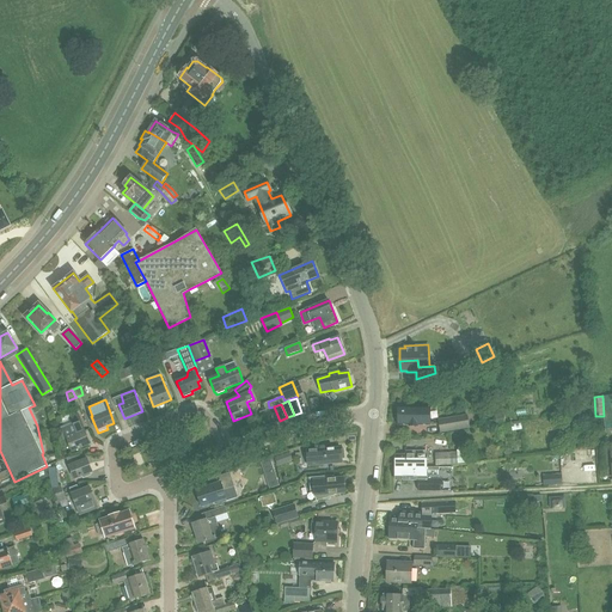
[(280,421),(274,407),(269,408),(267,409),(273,423),(280,421)]
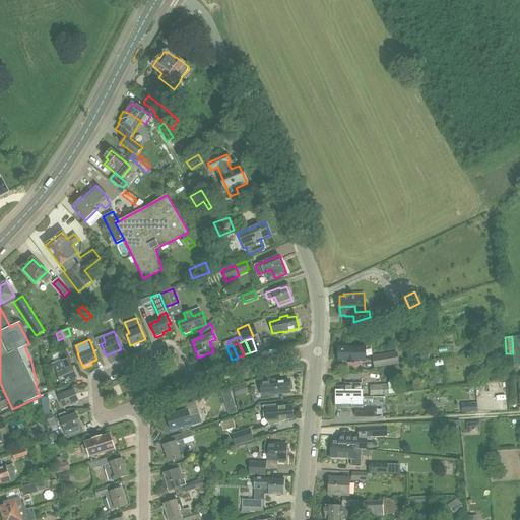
[(359,362),(366,362),(366,347),(339,346),(339,362),(359,362)]
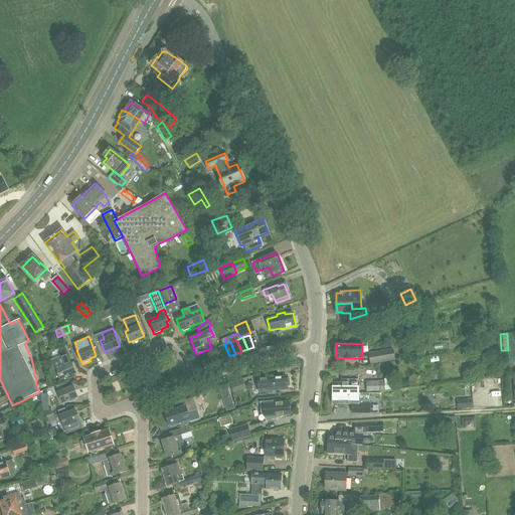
[(229,356),(224,344),(218,347),(222,359),(229,356)]
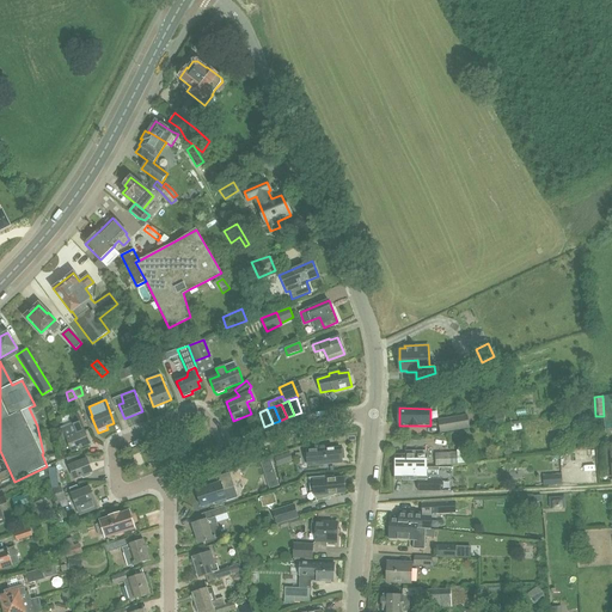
[(62,428),(73,452),(89,445),(78,414),(69,418),(71,422),(66,423),(67,426),(62,428)]
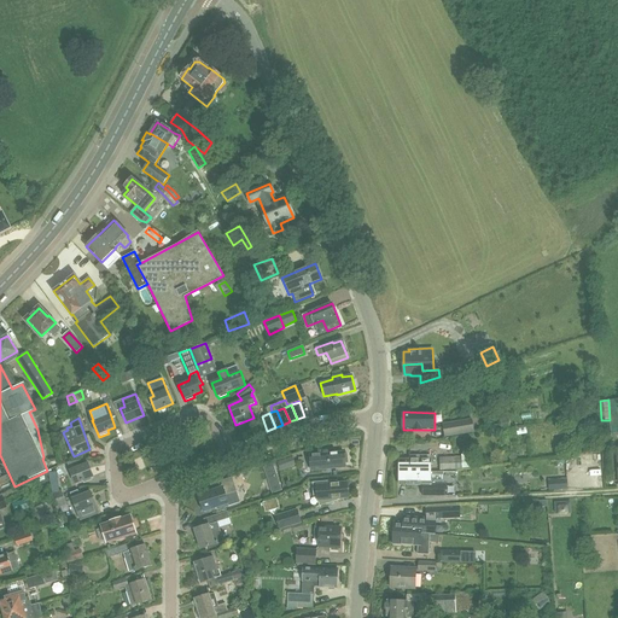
[(442,424),(444,438),(474,432),(472,419),(442,424)]
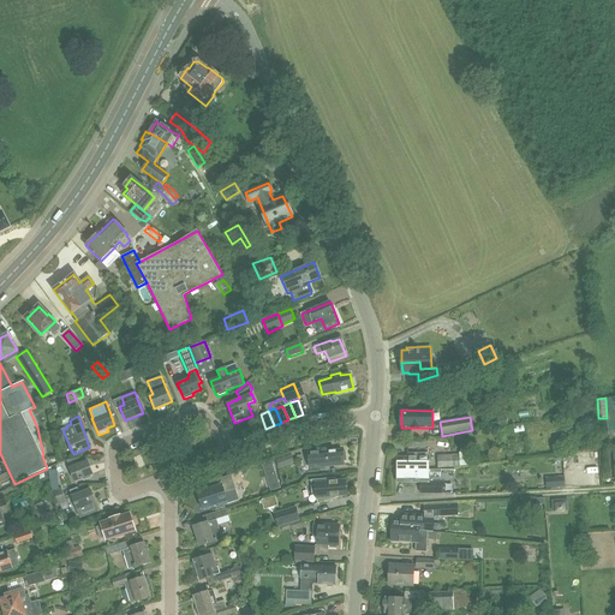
[(310,453),(309,453),(310,469),(344,465),(342,460),(346,460),(345,451),(342,452),(342,449),(332,451),(332,448),(322,448),(322,452),(318,452),(318,449),(310,449),(310,453)]
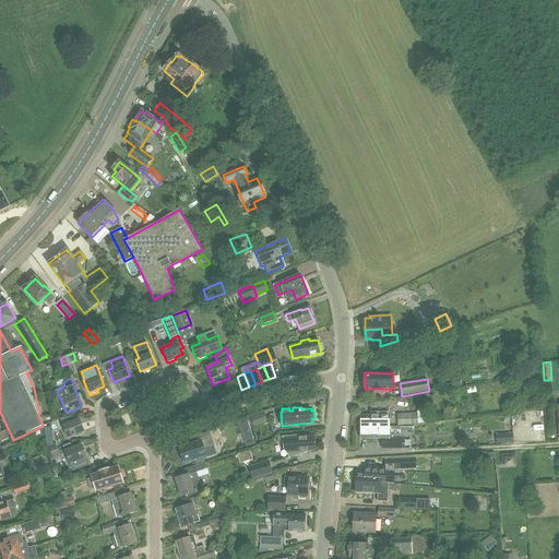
[(360,415),(360,427),(389,427),(389,419),(389,412),(370,412),(370,415),(360,415)]
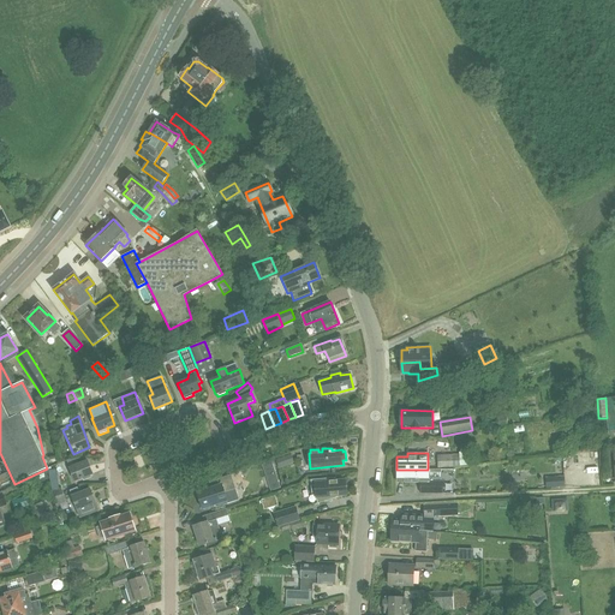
[(439,455),(439,467),(441,467),(469,465),(469,453),(463,453),(463,455),(439,455)]
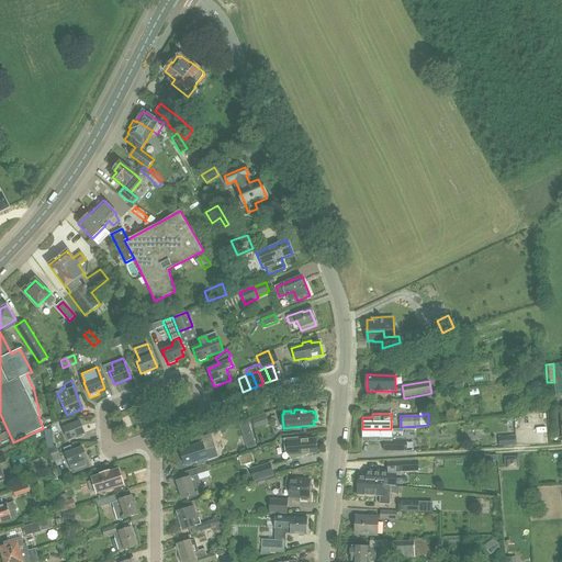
[(266,415),(253,419),(255,427),(269,423),(266,415)]
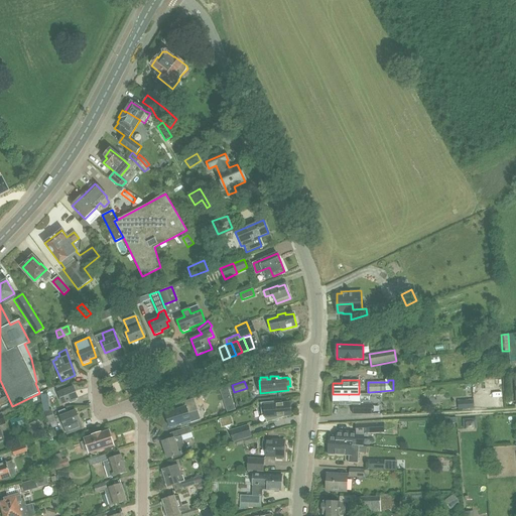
[(74,387),(57,393),(62,404),(71,401),(71,402),(77,400),(76,399),(78,398),(74,387)]
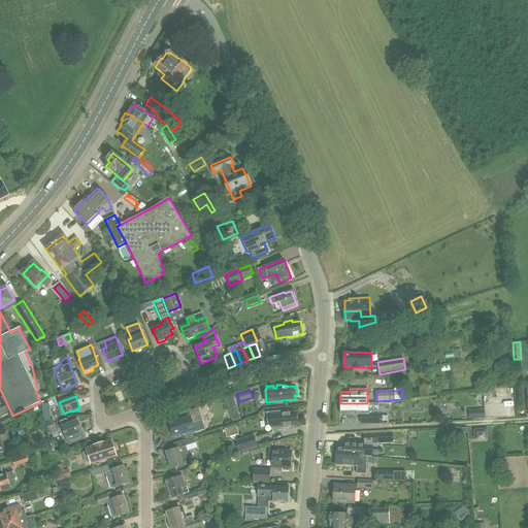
[(36,415),(42,411),(38,403),(31,407),(34,414),(36,415)]
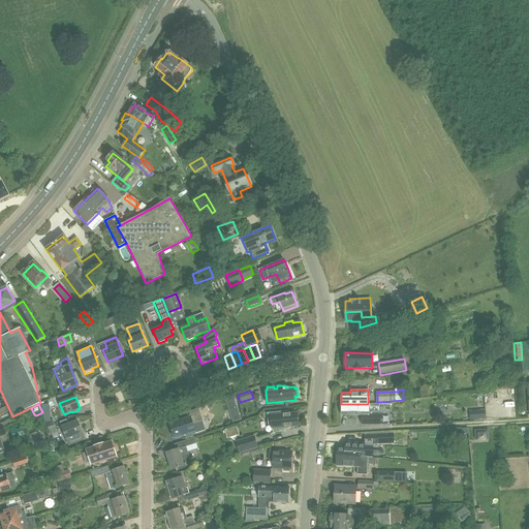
[(368,404),(341,404),(342,414),(362,414),(362,425),(380,425),(380,414),(368,414),(368,404)]
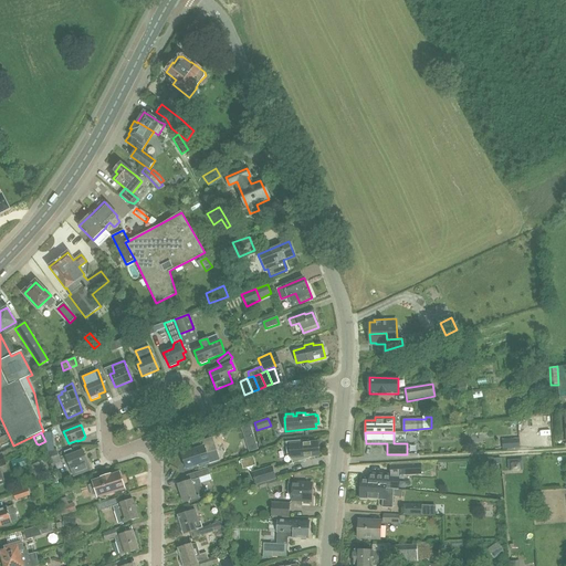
[(181,453),(185,461),(182,464),(186,467),(187,468),(209,461),(207,453),(217,450),(212,437),(192,443),(195,450),(181,453)]
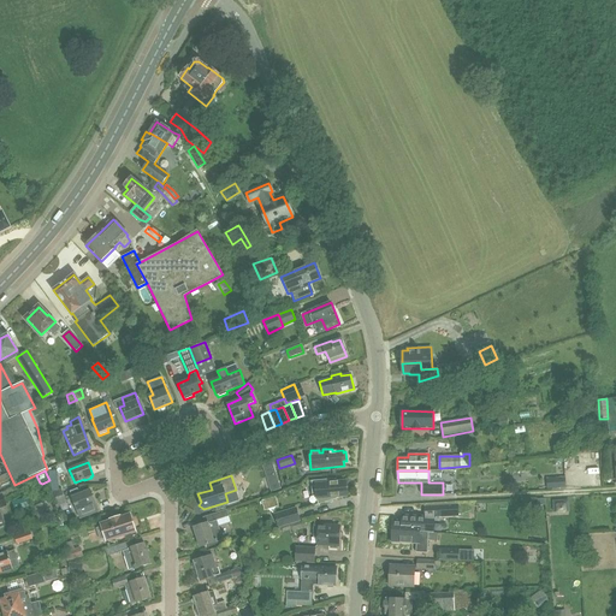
[(277,477),(268,480),(272,493),(282,491),(277,477)]
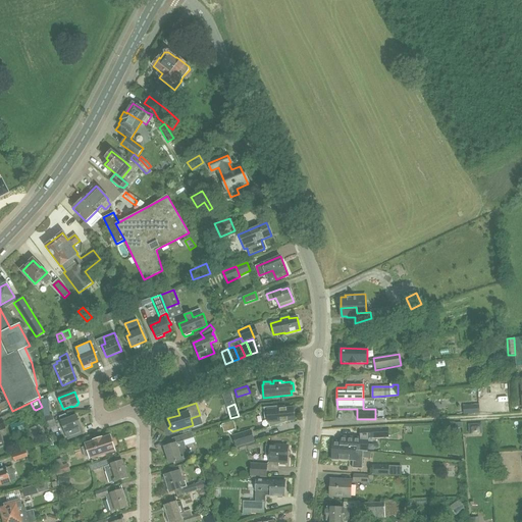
[(479,413),(478,404),(463,405),(464,414),(479,413)]
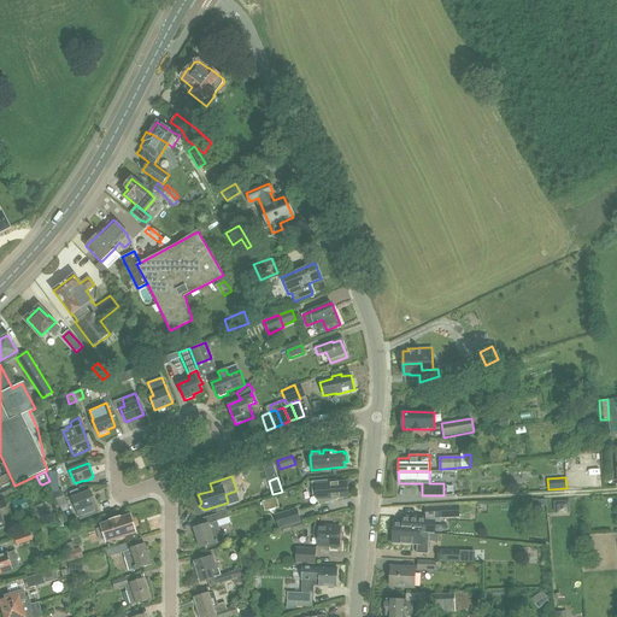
[(335,480),(311,482),(313,487),(312,488),(313,497),(316,497),(318,505),(325,504),(333,503),(333,501),(338,499),(338,498),(347,497),(346,482),(335,482),(335,480)]
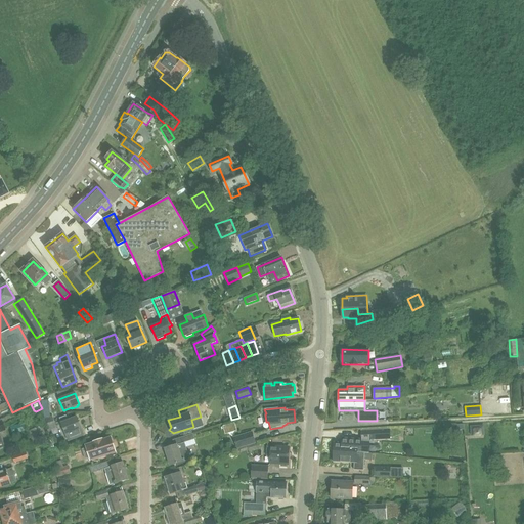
[(52,416),(45,418),(47,424),(53,422),(53,421),(54,420),(52,416)]
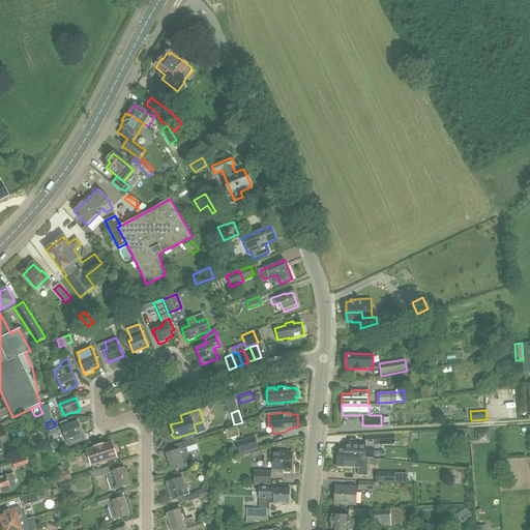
[(66,420),(60,423),(66,440),(67,443),(75,440),(82,437),(81,434),(82,434),(77,421),(68,424),(66,420)]
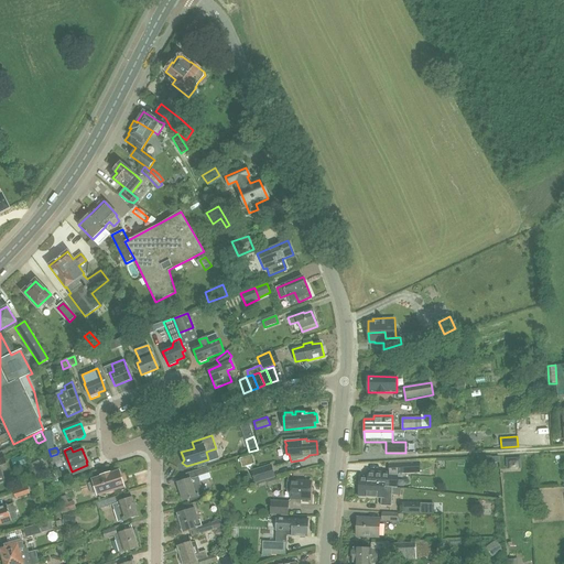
[(57,454),(51,456),(53,463),(61,459),(58,452),(57,453),(57,454)]
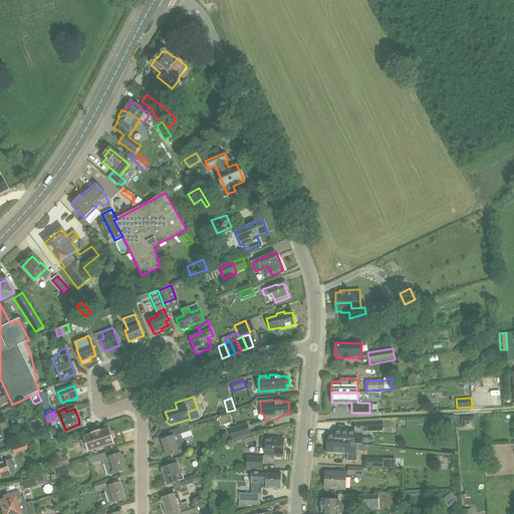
[(194,415),(196,424),(205,421),(202,413),(194,415)]
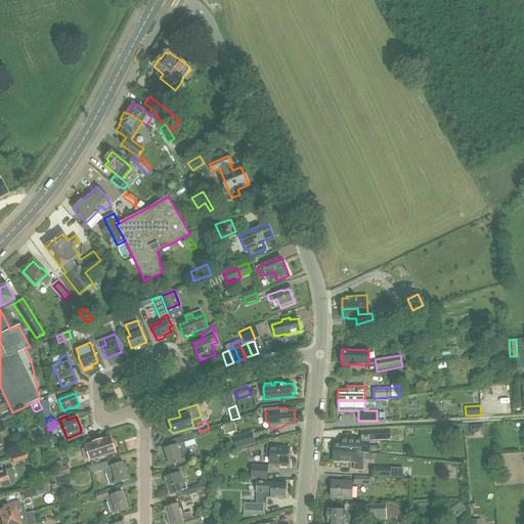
[(472,435),(480,435),(480,424),(471,425),(472,435)]
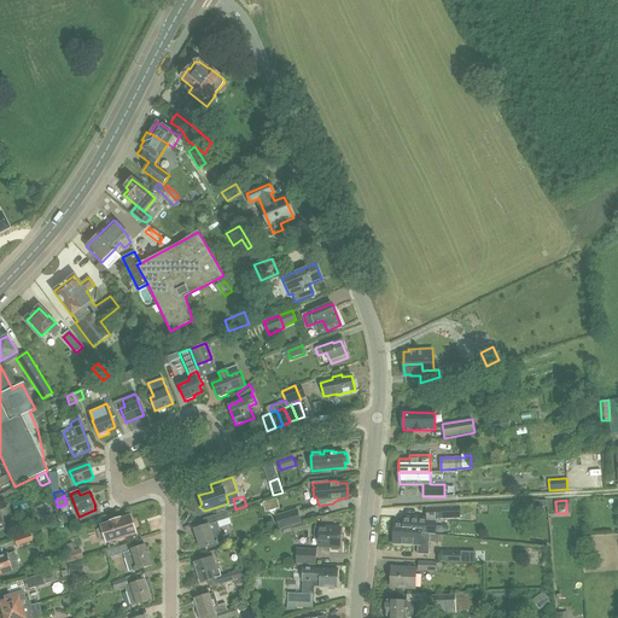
[(425,508),(425,518),(425,519),(429,519),(453,517),(453,506),(425,508)]
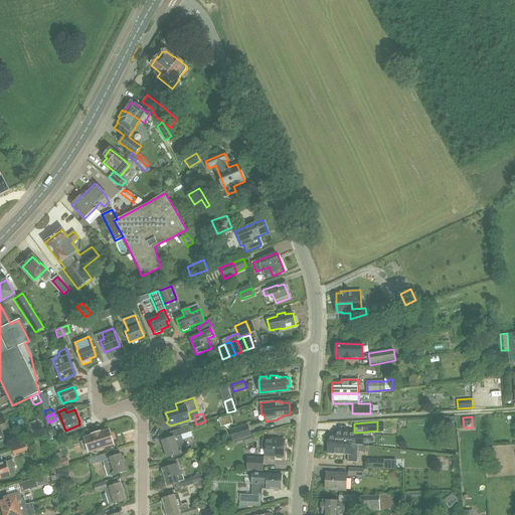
[(247,424),(229,430),(233,442),(243,439),(251,437),(247,424)]
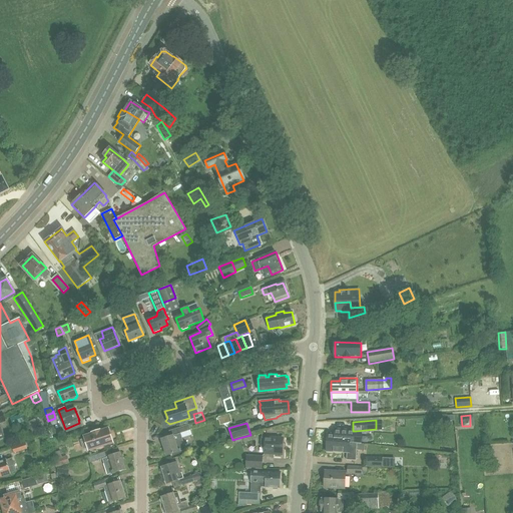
[(168,431),(170,436),(173,435),(190,431),(188,424),(168,431)]
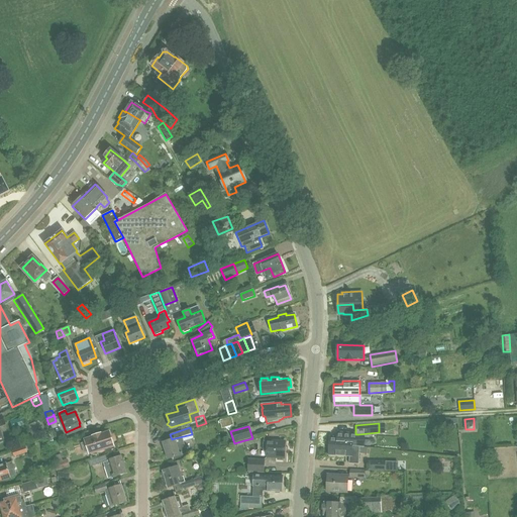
[(86,442),(82,443),(85,453),(89,452),(90,453),(113,446),(109,432),(101,434),(93,436),(93,437),(85,439),(86,442)]
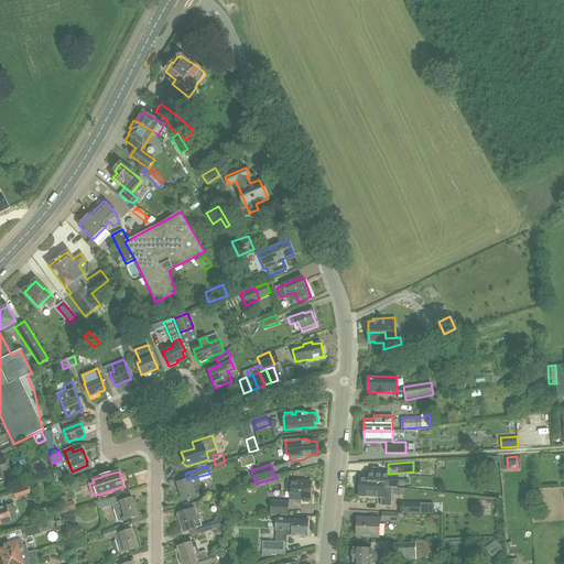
[(359,476),(358,489),(366,489),(367,486),(391,488),(391,474),(388,474),(388,473),(368,472),(368,473),(367,473),(367,476),(359,476)]
